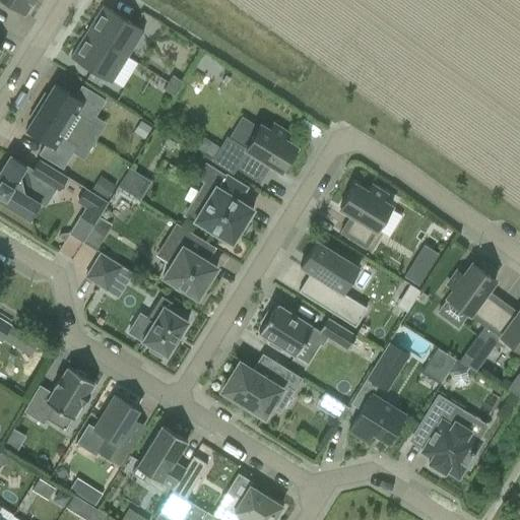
[(0,0),(23,13),(30,2),(31,3),(33,0),(0,0)]
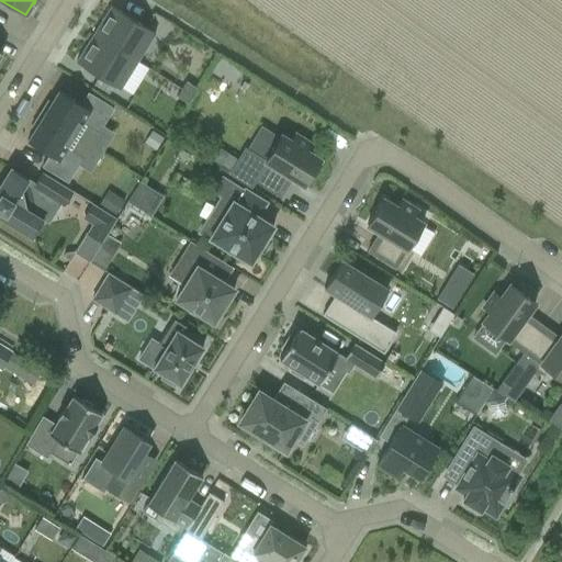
[(111,7),(93,34),(137,60),(154,33),(111,7)]
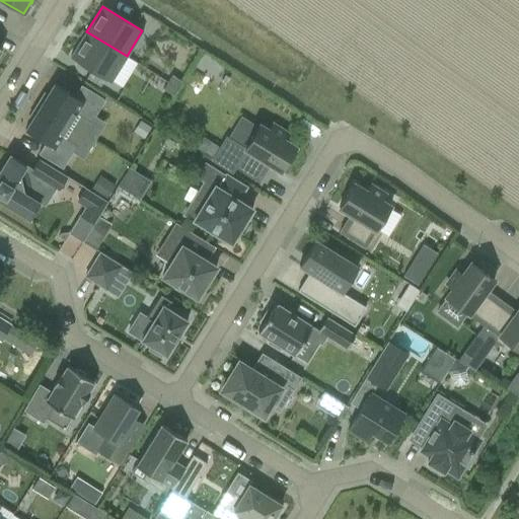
[(86,31),(71,57),(112,81),(127,56),(86,31)]
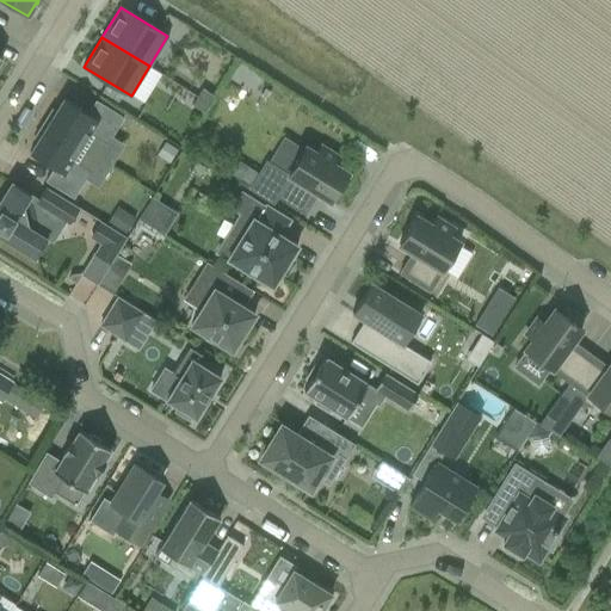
[(202,88),(196,97),(209,105),(214,97),(202,88)]
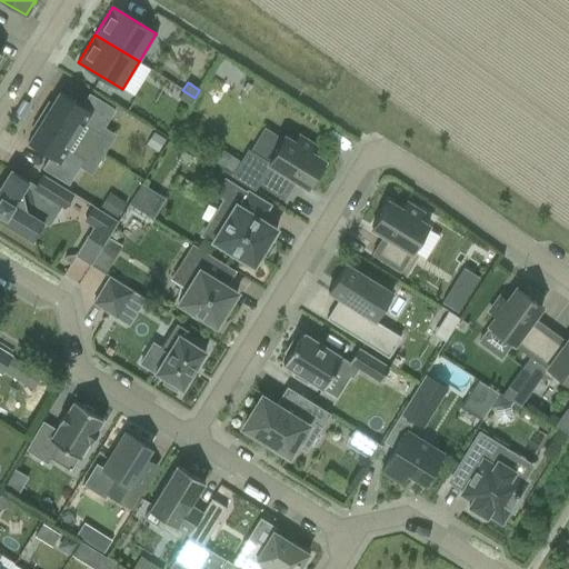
[(182,90),(178,98),(189,105),(195,98),(182,90)]
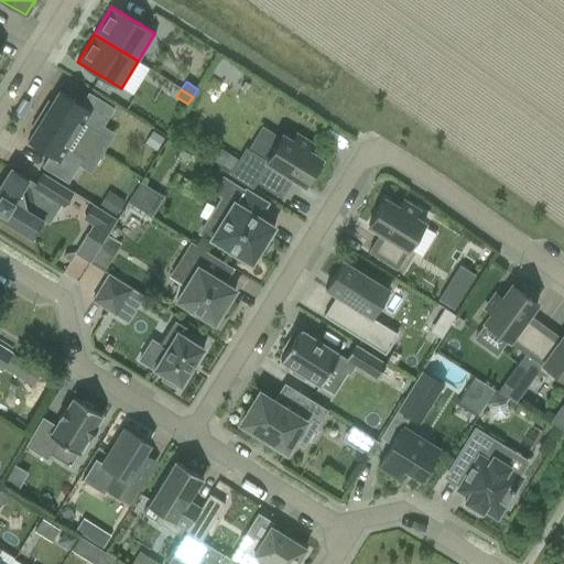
[(40,115),(74,136),(82,125),(98,134),(114,109),(88,93),(80,105),(58,91),(51,104),(47,101),(40,115)]
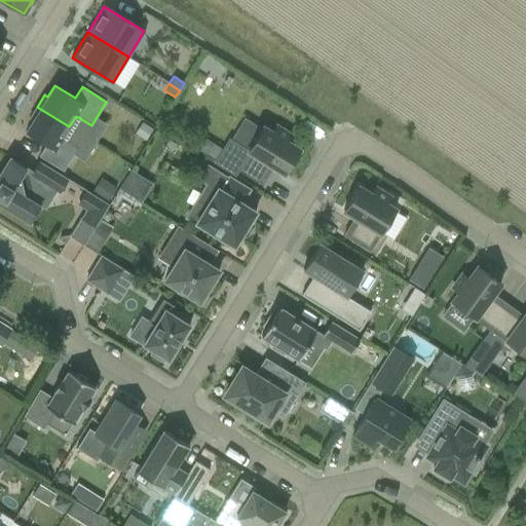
[(39,156),(63,172),(78,147),(63,138),(69,126),(37,107),(30,119),(32,120),(26,133),(45,145),(39,156)]
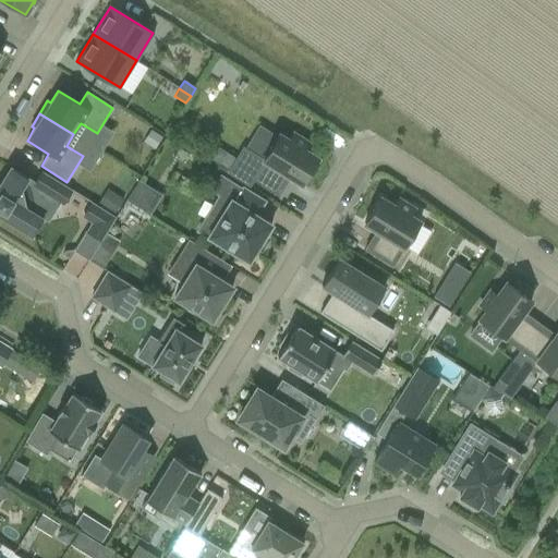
[(150,130),(143,142),(154,149),(161,137),(150,130)]
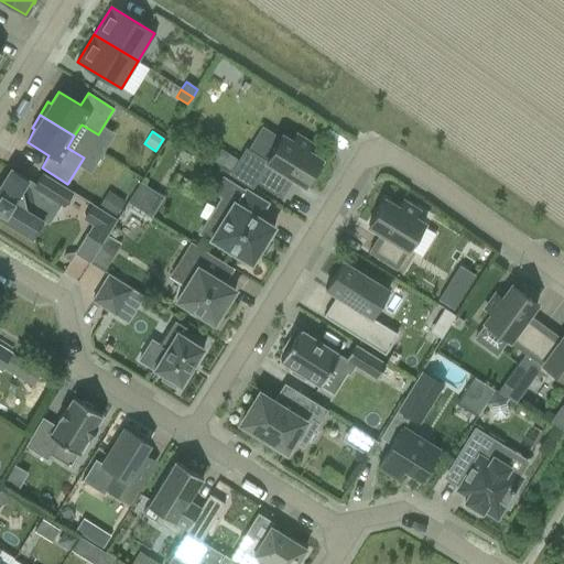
[(250,187),(255,181),(281,197),(290,183),(289,183),(291,177),(304,186),(321,161),(307,152),(311,145),(295,136),(291,142),(282,137),(266,163),(243,150),(238,160),(230,172),(228,175),(250,187)]
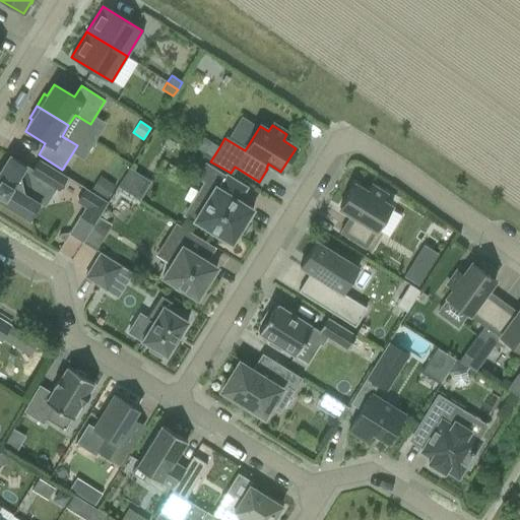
[(200,135),(192,147),(204,154),(205,153),(212,158),(219,147),(211,142),(200,135)]
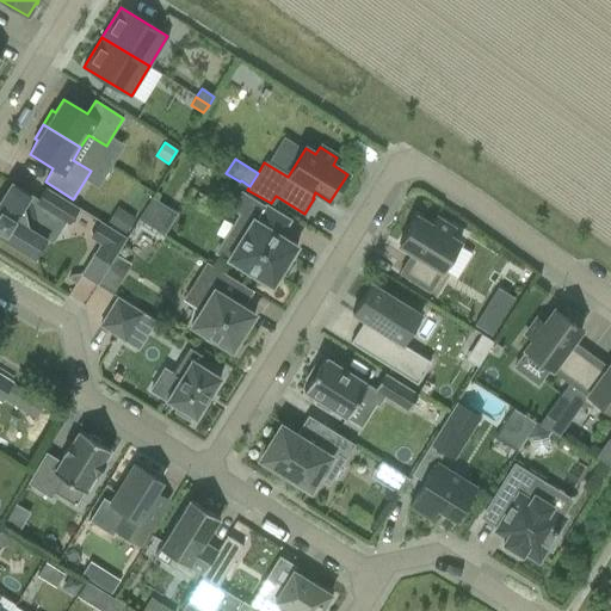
[(0,236),(35,258),(59,218),(68,224),(79,208),(45,187),(38,199),(11,183),(0,201),(0,236)]
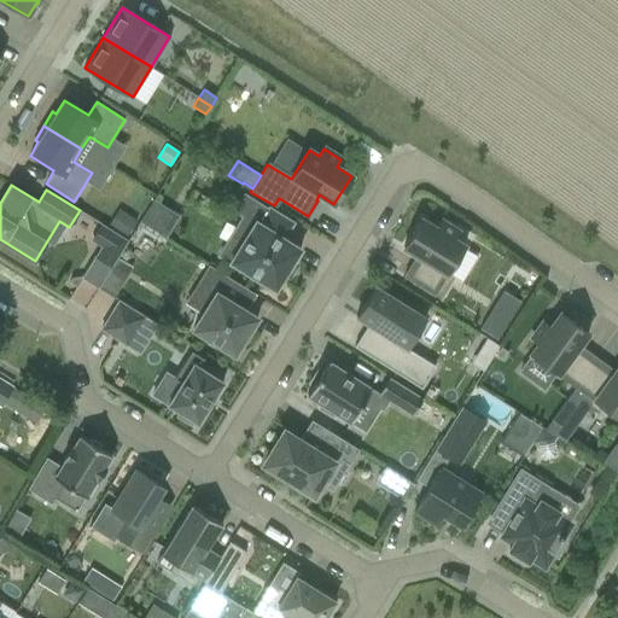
[(291,223),(243,193),(232,211),(254,226),(245,239),(234,232),(220,255),(274,290),(283,275),(289,279),(296,267),(291,263),(299,249),(283,238),(291,223)]
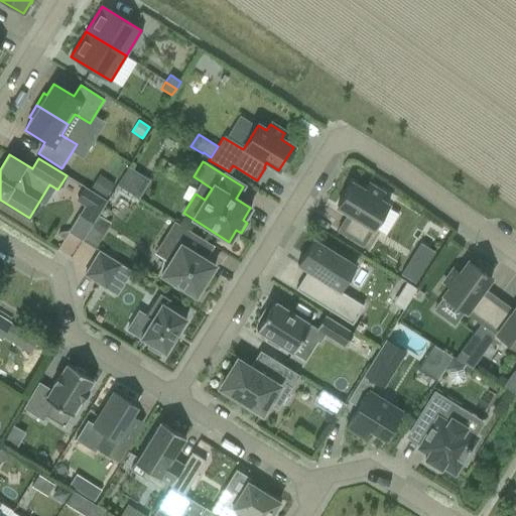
[(118,185),(138,198),(151,177),(131,164),(118,185)]
